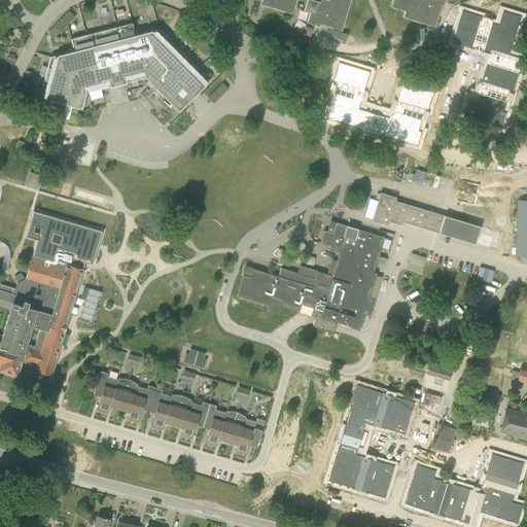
[(261,0),(260,4),(293,14),(294,8),(296,0),(261,0)]
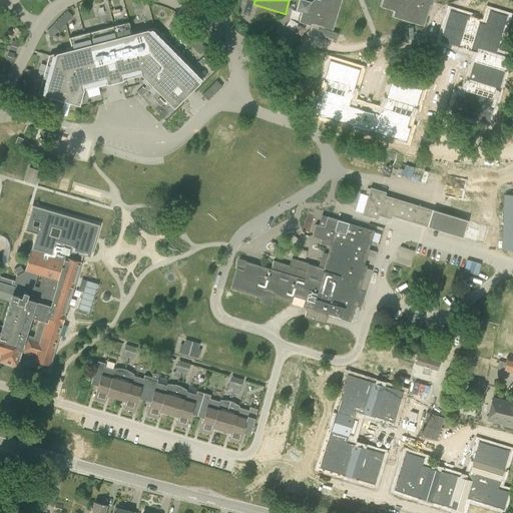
[(308,1),(304,0),(299,0),(296,11),(302,12),(299,22),(311,26),(312,24),(333,30),(341,0),(313,0),(311,2),(308,1)]
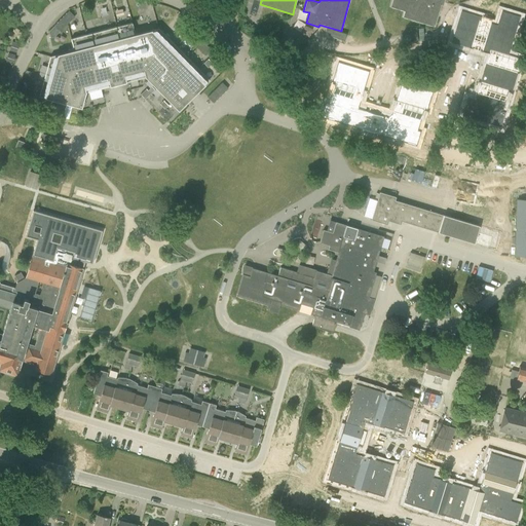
[(391,0),(392,0),(390,7),(404,11),(403,17),(435,27),(438,16),(441,5),(443,6),(444,0),(391,0)]
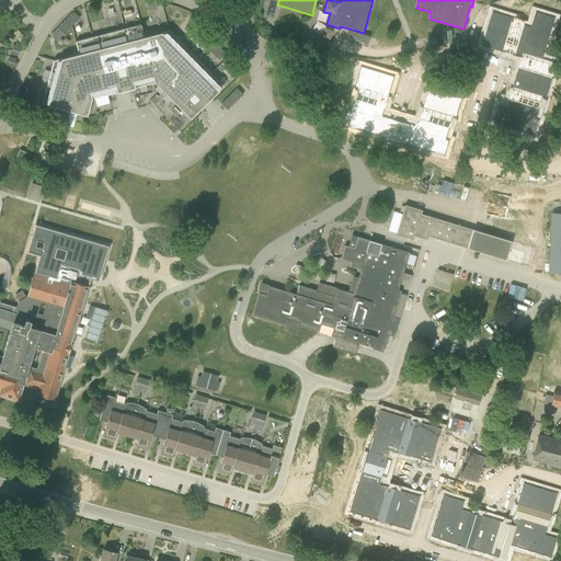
[(167,22),(164,7),(153,9),(156,24),(167,22)]
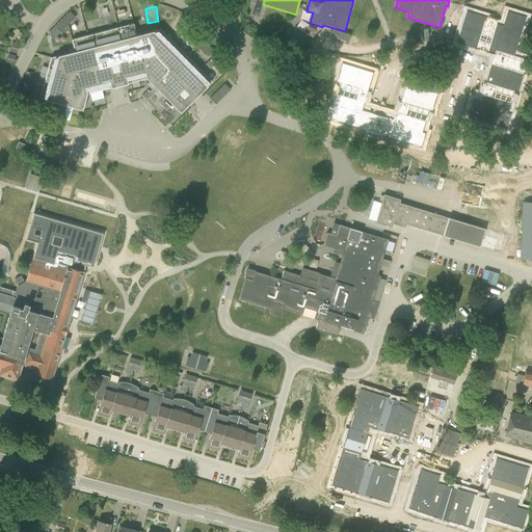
[(512,54),(524,16),(505,9),(501,24),(484,19),(485,16),(464,9),(455,42),(486,51),(487,48),(494,49),(480,92),(484,94),(482,100),(471,97),(466,115),(505,128),(509,112),(506,111),(512,90),(515,91),(526,58),(512,54)]
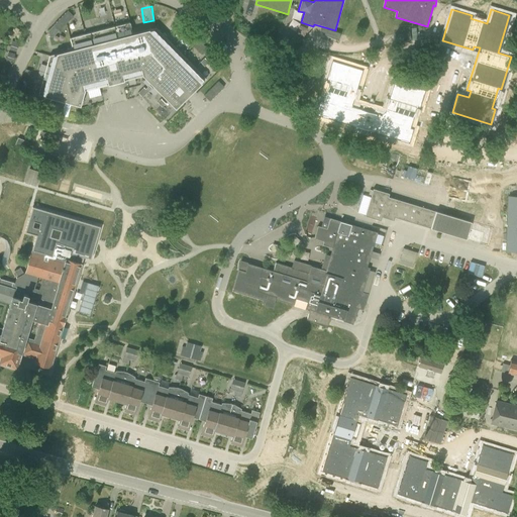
[(53,25),(59,30),(66,24),(74,16),(68,10),(53,25)]
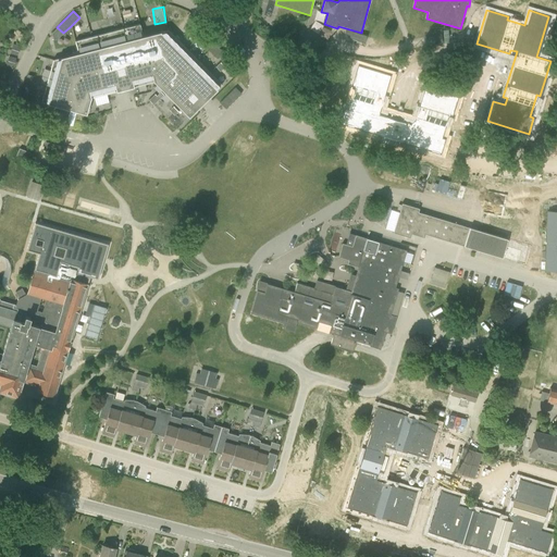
[(188,118),(222,85),(210,72),(199,62),(182,44),(172,34),(168,29),(143,36),(139,24),(124,28),(91,36),(74,41),(75,45),(77,53),(52,60),(46,85),(41,102),(76,112),(86,114),(90,98),(153,82),(188,118)]
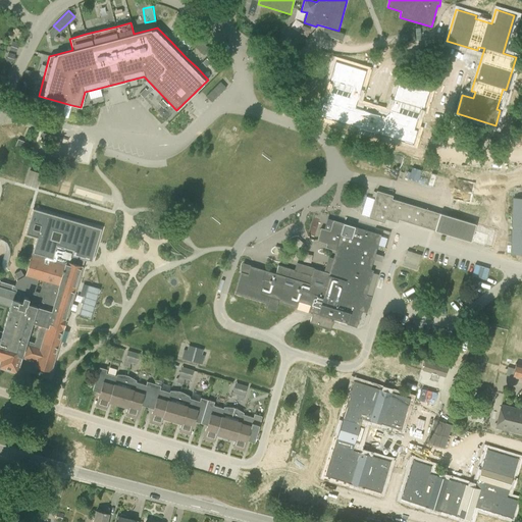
[(291,40),(292,37),(281,34),(278,43),(290,46),(291,40)]
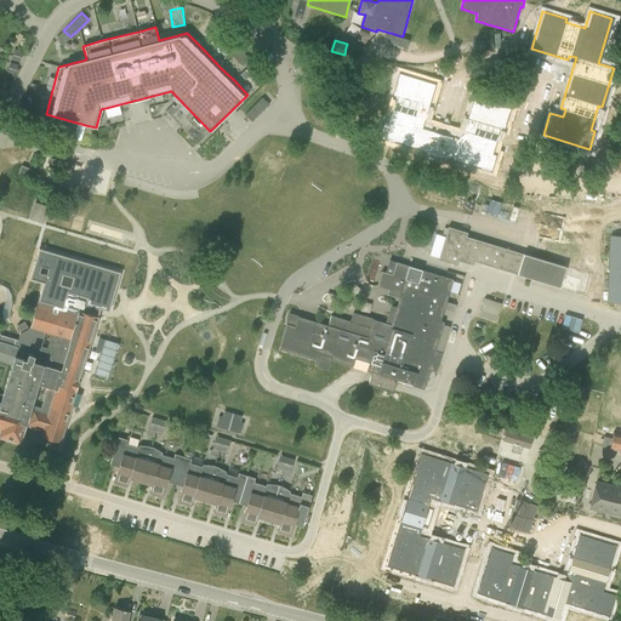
[(243,66),(250,58),(232,41),(226,49),(234,57),(243,66)]
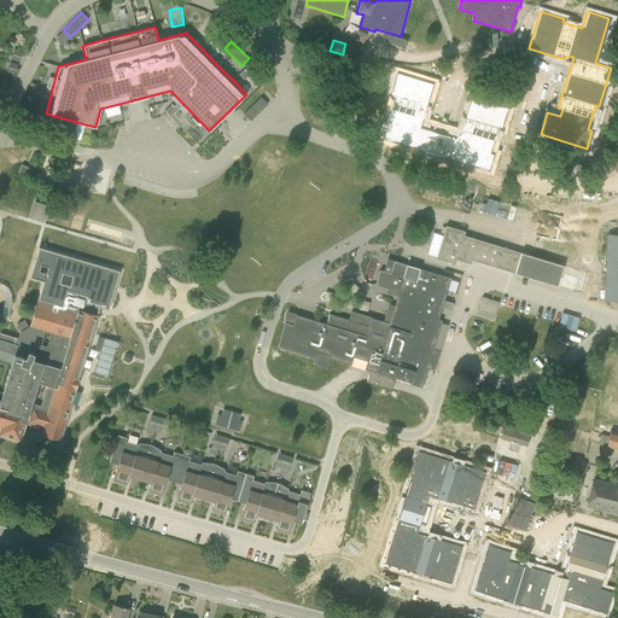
[(15,50),(11,59),(18,60),(22,52),(15,50)]
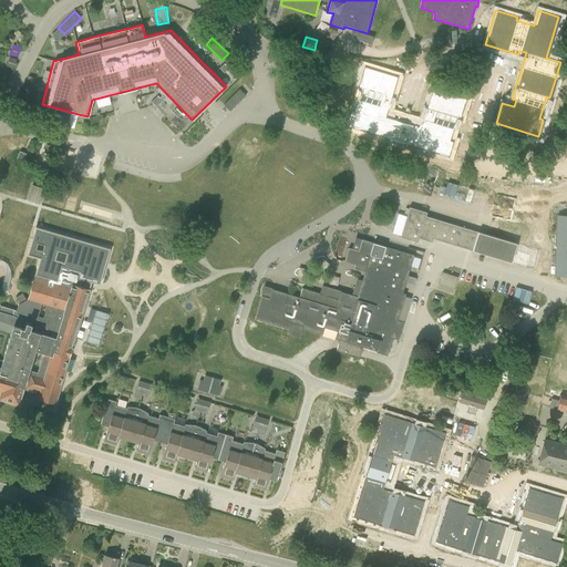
[(449,140),(455,117),(459,119),(465,96),(431,86),(421,120),(425,121),(423,127),(410,123),(411,119),(395,114),(394,119),(380,114),(382,107),(387,110),(397,76),(362,65),(356,88),(359,89),(352,110),(349,110),(344,125),(447,156),(452,141),(449,140)]
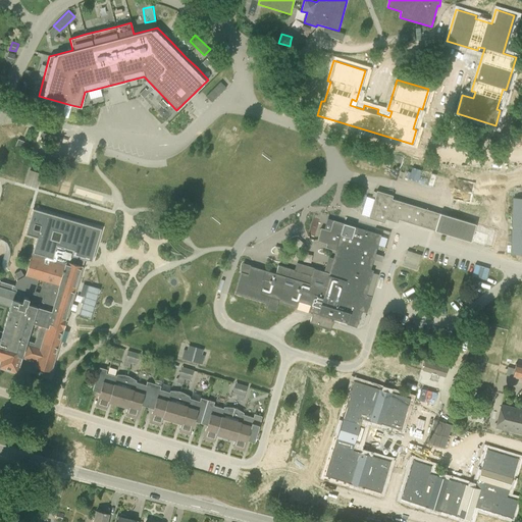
[(206,96),(211,102),(226,88),(220,82),(206,96)]
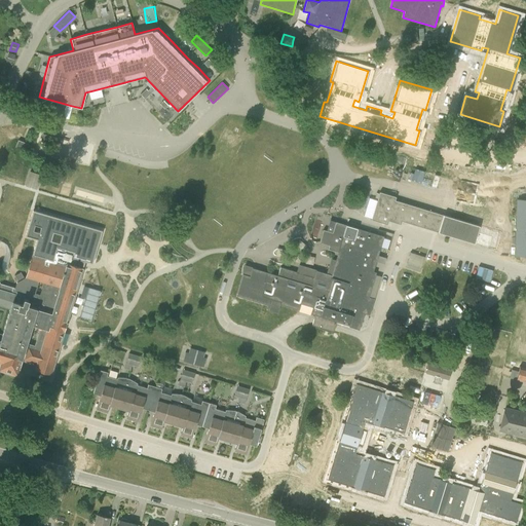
[(43,134),(40,142),(60,147),(63,139),(43,134)]
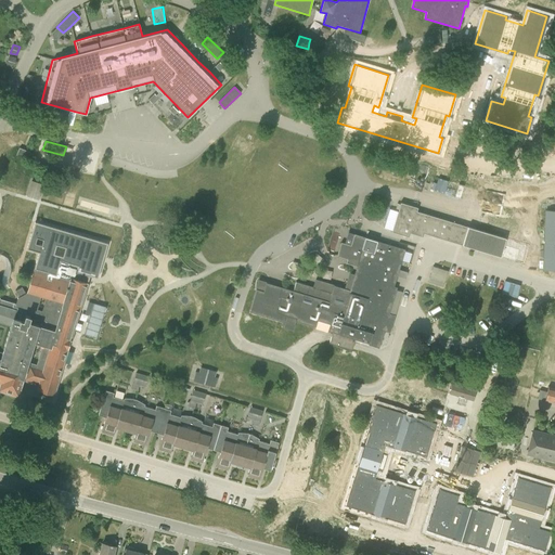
[(20,147),(16,155),(27,159),(30,153),(20,147)]
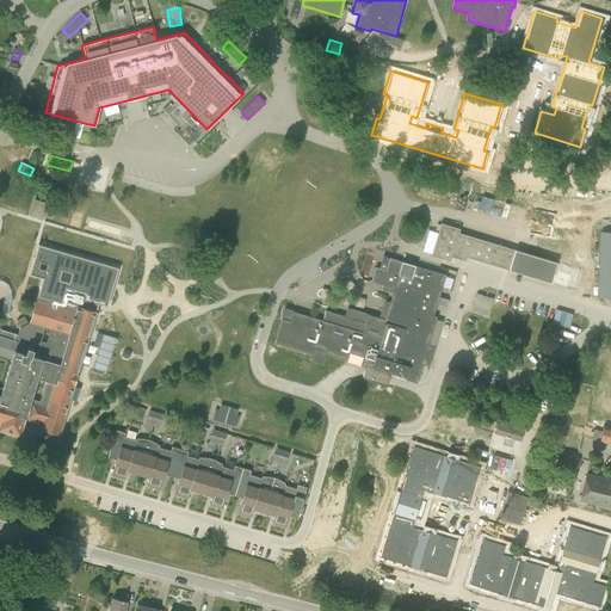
[(29,216),(42,220),(48,203),(35,199),(29,216)]
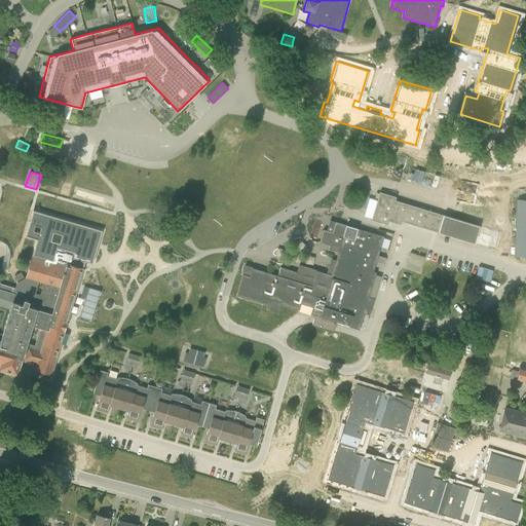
[(396,197),(379,192),(371,220),(387,225),(389,219),(401,222),(400,225),(401,225),(402,221),(480,245),(483,234),(477,232),(479,225),(459,220),(395,200),(396,197)]
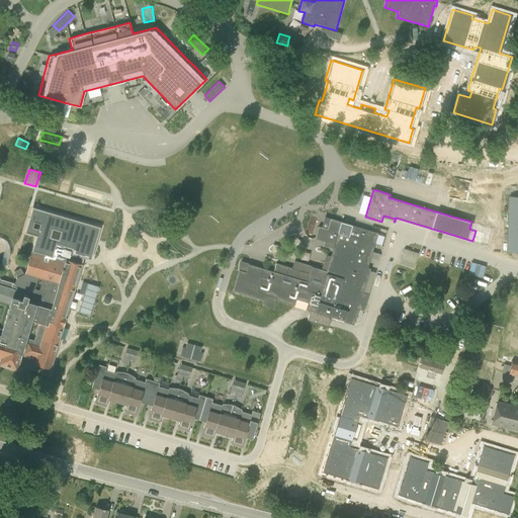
[(517,252),(517,197),(511,197),(508,252),(517,252)]
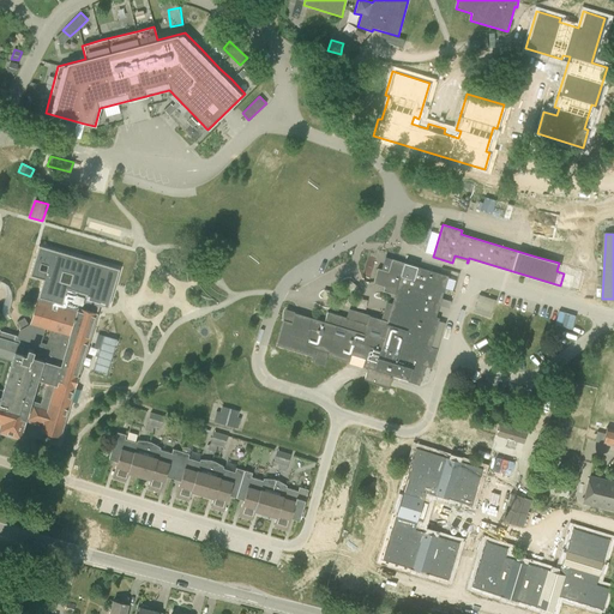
[(0,422),(0,423),(0,425),(0,431),(6,433),(19,437),(25,417),(43,423),(41,432),(59,437),(88,343),(91,332),(97,313),(96,312),(98,305),(107,308),(109,301),(119,269),(38,245),(30,275),(43,280),(37,296),(38,296),(30,323),(28,324),(25,318),(18,321),(22,327),(19,329),(17,336),(0,330),(0,327),(0,356),(12,360),(2,391),(0,390),(0,422)]
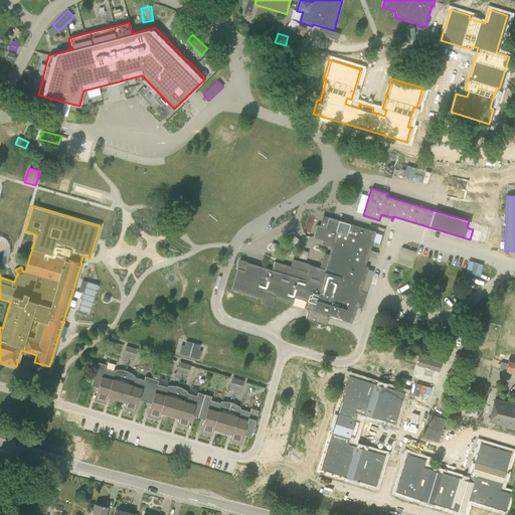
[(161,221),(162,217),(153,214),(150,221),(153,224),(157,226),(158,226),(159,227),(159,225),(160,221),(161,221)]
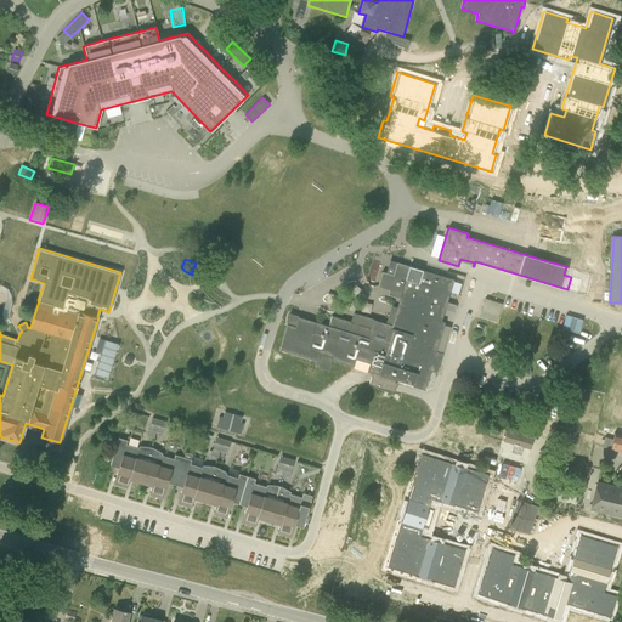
[(294,316),(288,320),(280,350),(316,361),(315,367),(328,371),(331,360),(352,367),(372,372),(371,379),(369,384),(368,385),(394,393),(395,391),(396,386),(399,380),(413,385),(413,388),(424,391),(430,372),(437,373),(440,365),(434,363),(446,323),(442,322),(454,281),(396,263),(393,276),(382,272),(378,287),(405,295),(402,303),(400,303),(400,305),(401,305),(400,309),(396,307),(390,327),(373,322),(371,328),(331,316),(328,327),(294,316)]
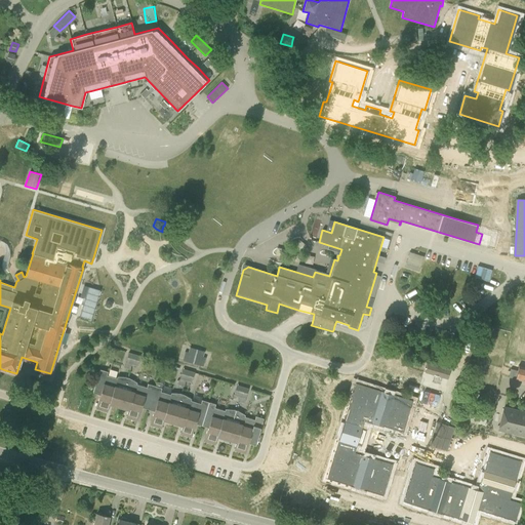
[(425,256),(411,253),(407,252),(403,269),(419,274),(425,256)]
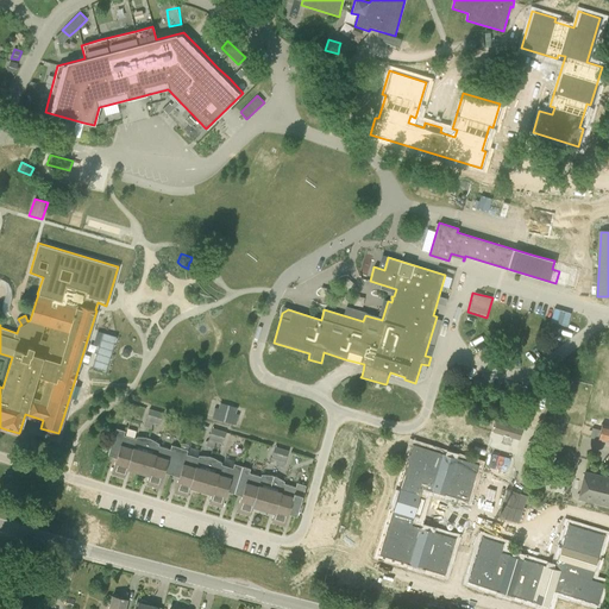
[(117,338),(102,334),(92,368),(106,372),(117,338)]
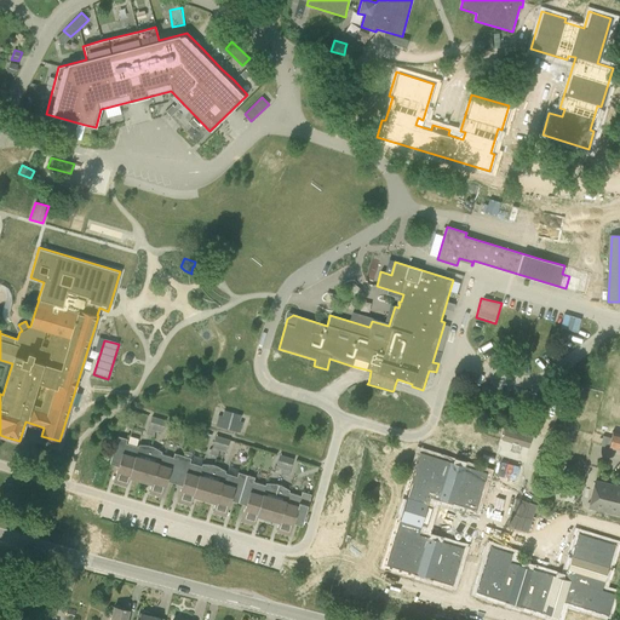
[(619,391),(619,368),(610,367),(607,389),(615,390),(615,391),(619,391)]
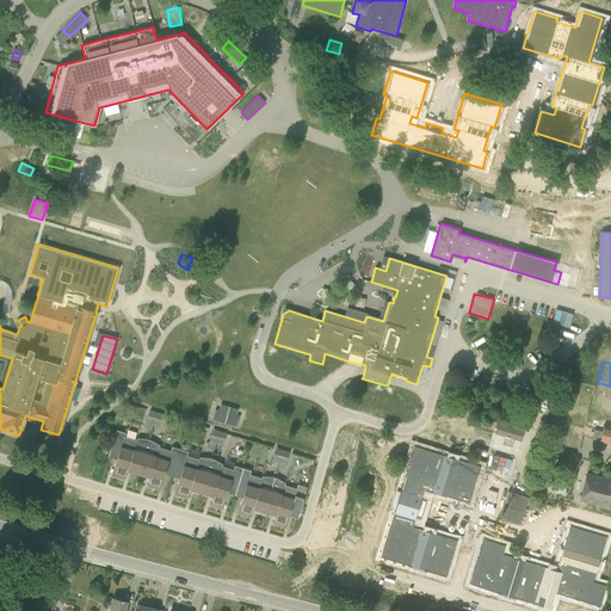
[(215,409),(213,420),(224,424),(236,427),(240,417),(236,415),(239,409),(227,406),(221,405),(218,411),(215,409)]
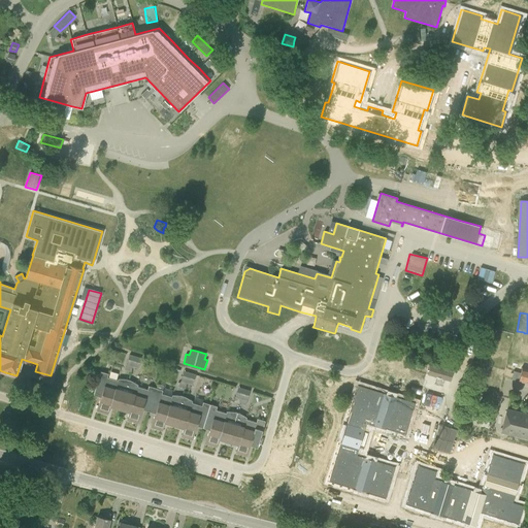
[(479,367),(500,372),(502,363),(481,358),(479,367)]
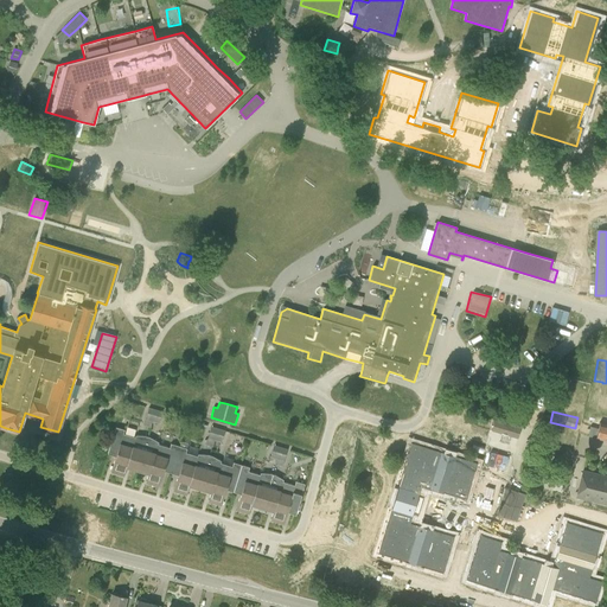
[(589,426),(587,436),(606,440),(606,423),(606,425),(600,423),(601,419),(594,417),(592,427),(589,426)]
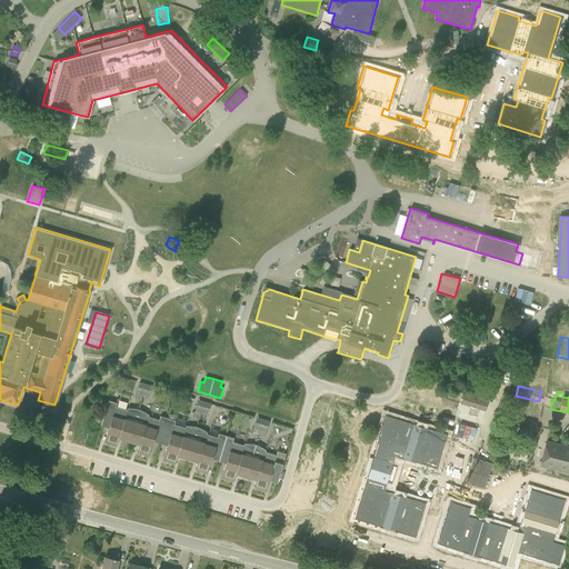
[(461,403),(485,410),(487,401),(463,393),(461,403)]
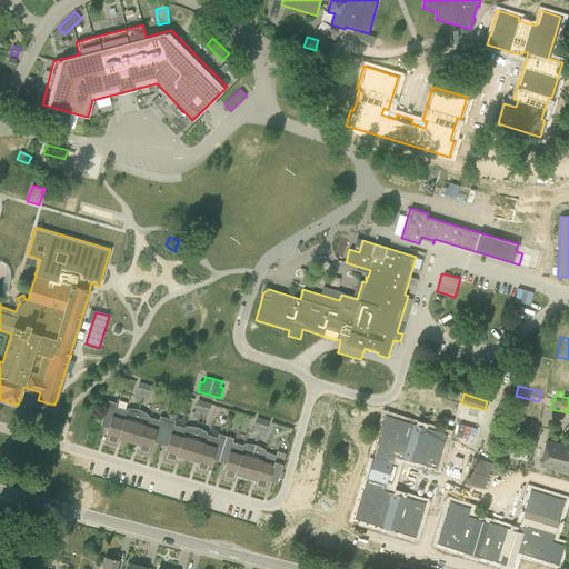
[(108,428),(107,432),(103,442),(112,445),(115,437),(129,441),(138,409),(136,409),(127,408),(126,410),(115,407),(117,402),(108,400),(100,425),(108,428)]
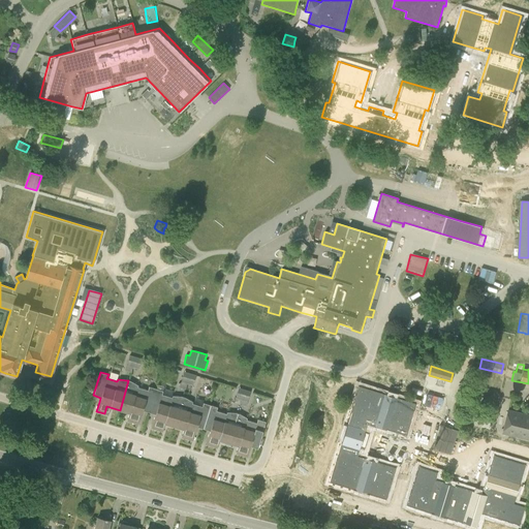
[(128,380),(120,410),(132,413),(130,422),(138,424),(143,410),(149,411),(156,389),(149,386),(148,391),(137,387),(137,385),(130,381),(128,380)]
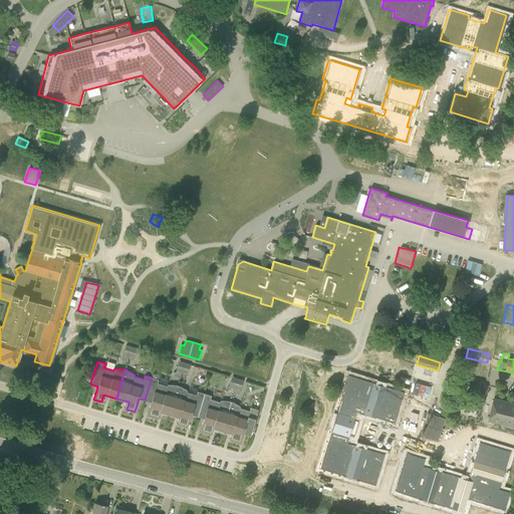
[(349,434),(353,435),(357,421),(353,420),(357,407),(364,410),(363,414),(394,423),(403,392),(347,374),(319,468),(374,485),(384,454),(354,445),(352,449),(345,446),(349,434)]
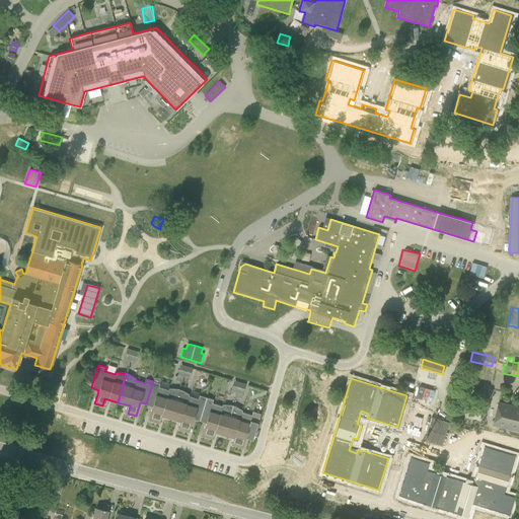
[(156,422),(158,415),(171,418),(179,389),(177,388),(169,388),(168,390),(158,387),(159,383),(153,381),(146,403),(152,405),(148,420),(156,422)]
